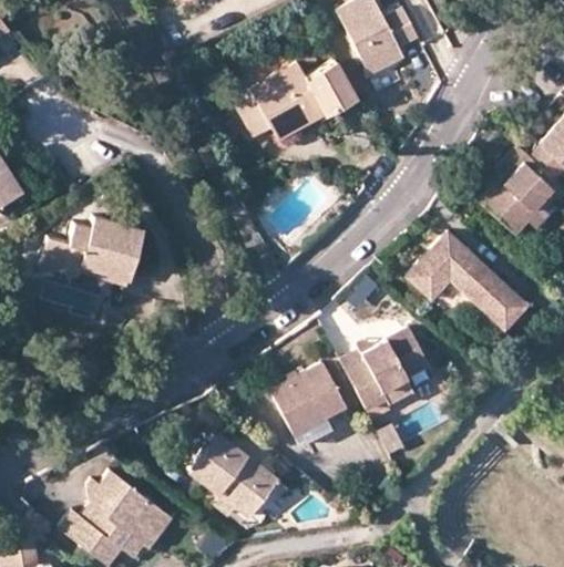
[(399,48),(419,38),(403,8),(385,18),(373,0),(357,0),(337,11),(369,75),(392,63),(389,57),(400,51),(399,48)]
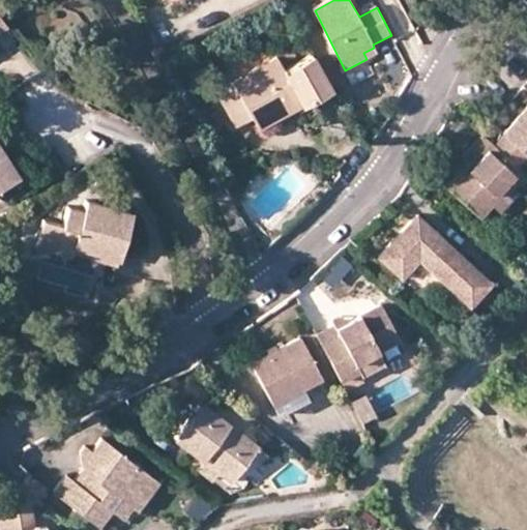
[(378,53),(374,48),(363,53),(367,59),(378,53)]
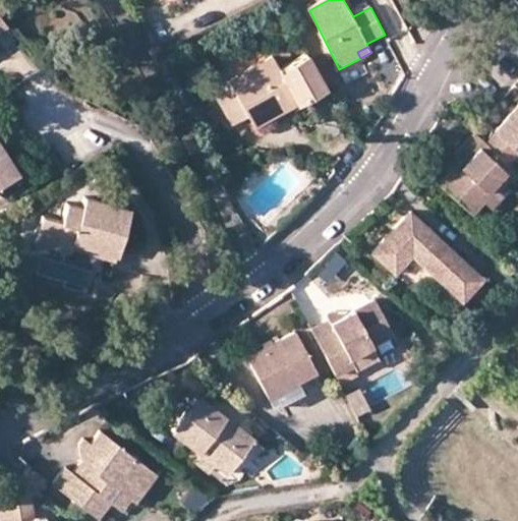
[(233,125),(250,116),(256,126),(325,89),(307,56),(280,69),(274,59),(214,92),(233,125)]
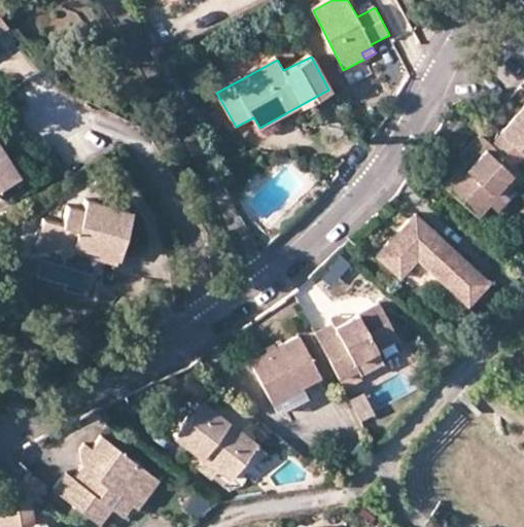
[(523,107),(501,133),(503,136),(523,152),(523,107)]
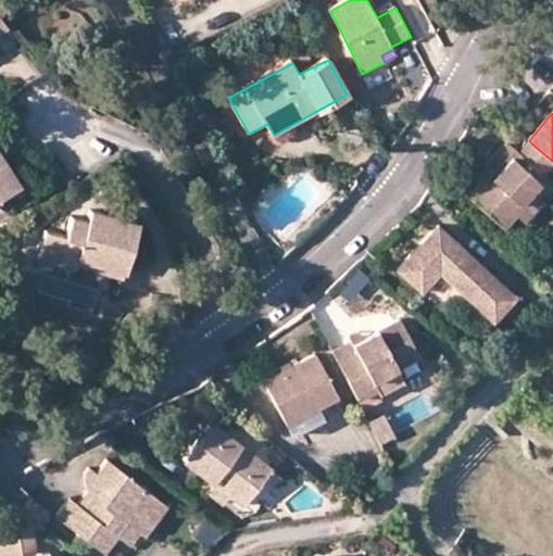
[(489,166),(497,173),(517,149),(508,142),(489,166)]
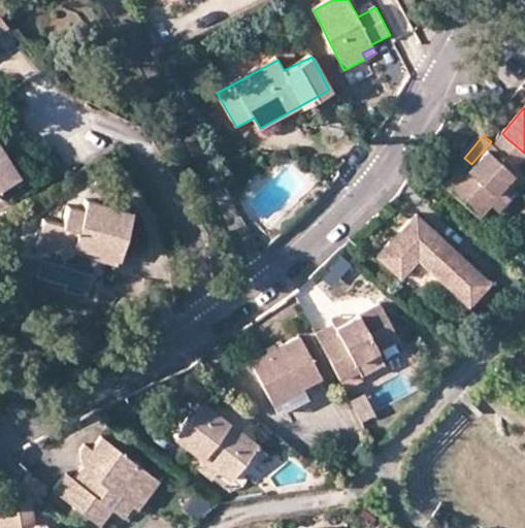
[(490,208),(493,205),(510,187),(511,185),(515,182),(523,172),(519,168),(524,161),(524,153),(504,136),(495,146),(491,141),(471,164),(449,189),(481,219),(486,213),(490,208)]
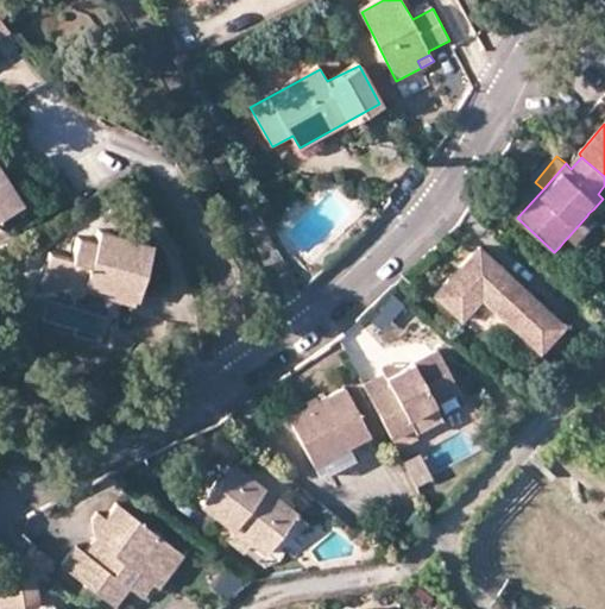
[(0,218),(21,203),(0,169),(0,218)]
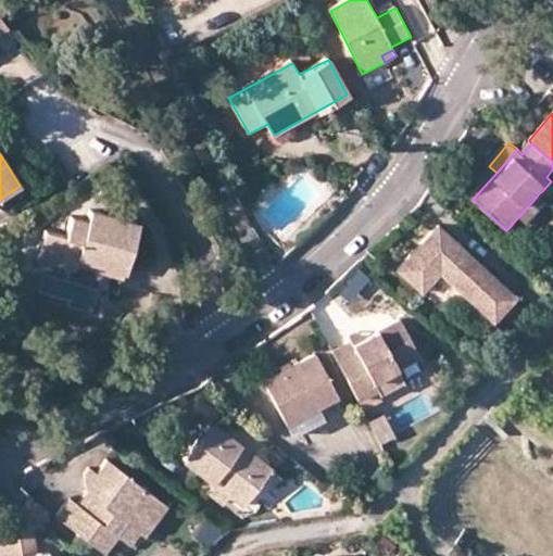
[(545,206),(537,197),(519,216),(528,224),(545,206)]
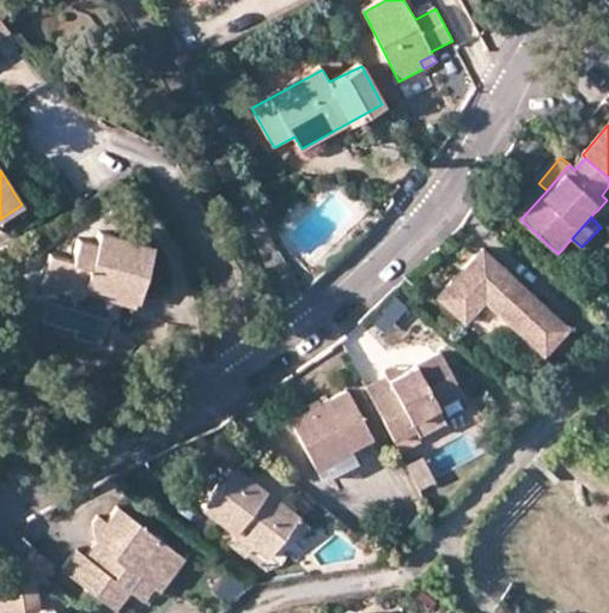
[(144,331),(162,252),(110,240),(107,252),(90,247),(85,269),(62,263),(55,297),(96,307),(93,319),(144,331)]
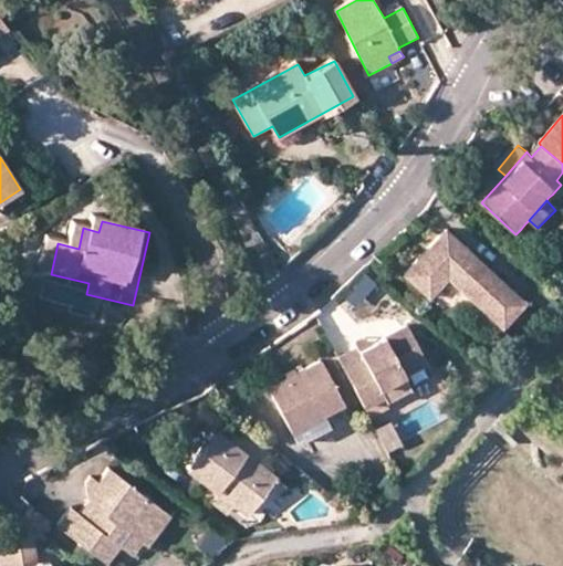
[(444,310),(455,299),(498,338),(528,305),(449,233),(409,278),(444,310)]
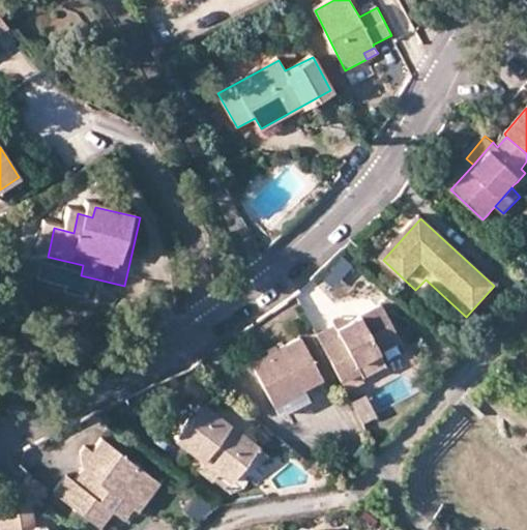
[(398,342),(378,306),(346,323),(335,329),(333,327),(317,336),(341,381),(359,371),(356,361),(398,342)]
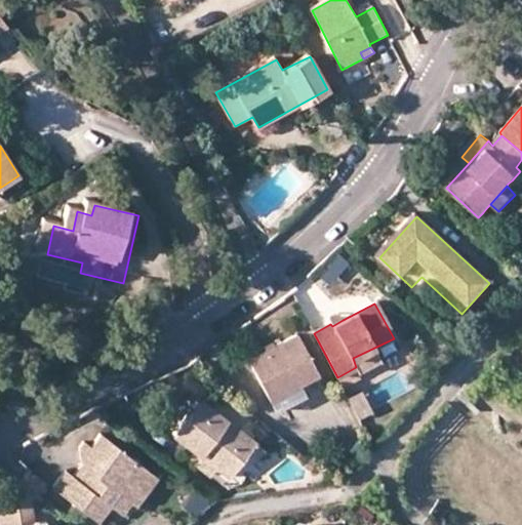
[(330,324),(332,326),(343,320),(338,314),(328,319),(330,324)]
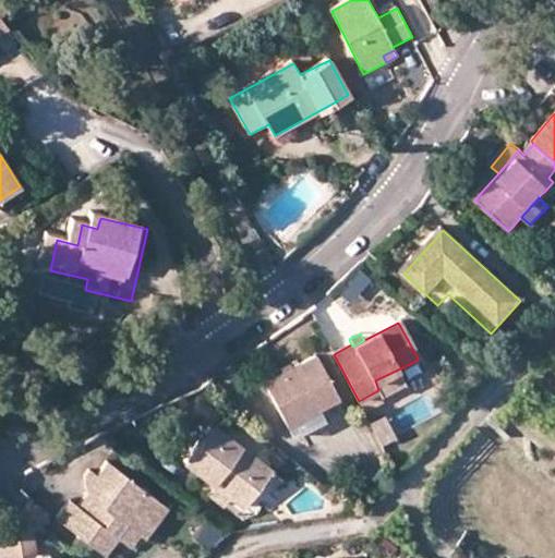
[(338,399),(317,359),(267,385),(288,425),(306,415),(338,399)]
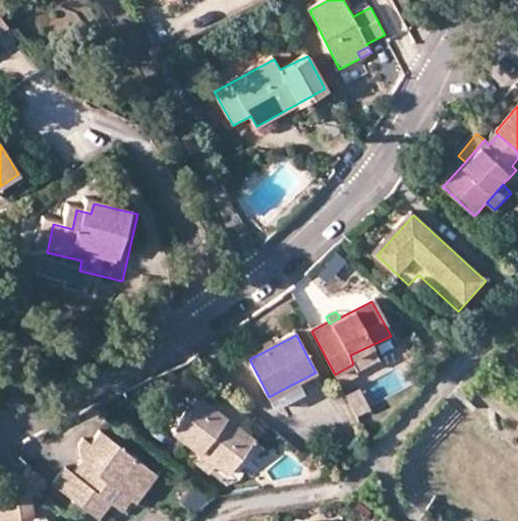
[(353,364),(358,374),(400,353),(391,336),(350,355),(353,364)]
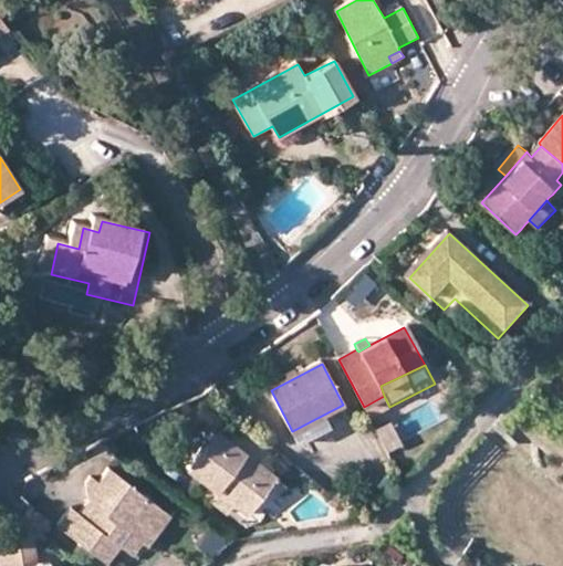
[(247,514),(274,480),(216,432),(187,467),(217,491),(247,514)]
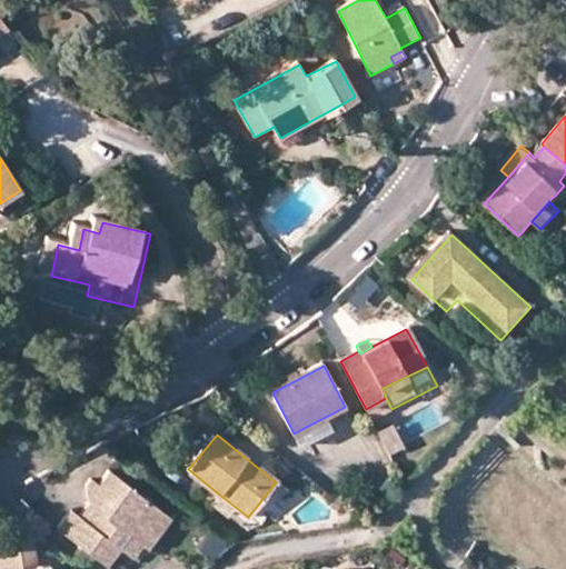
[(105,563),(118,546),(137,523),(156,538),(171,519),(110,470),(97,485),(86,475),(80,481),(89,503),(95,507),(90,513),(83,510),(80,515),(72,509),(58,526),(105,563)]
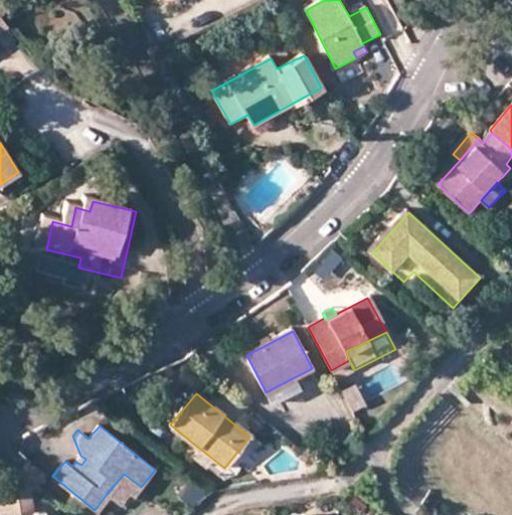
[(197,447),(191,453),(219,474),(224,468),(197,447)]
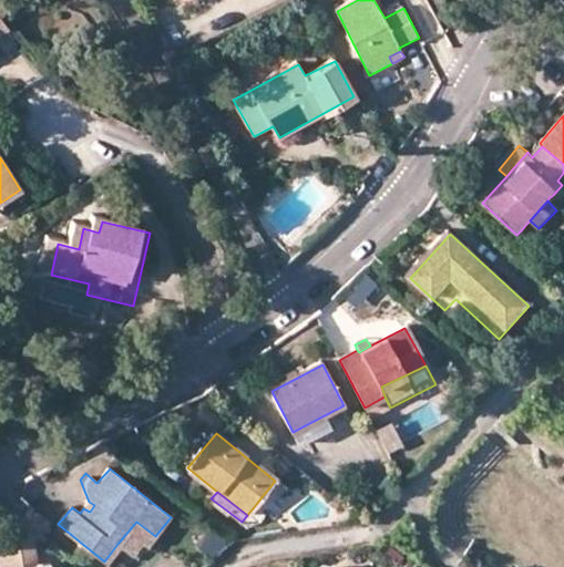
[(83,508),(90,512),(94,505),(89,502),(83,508)]
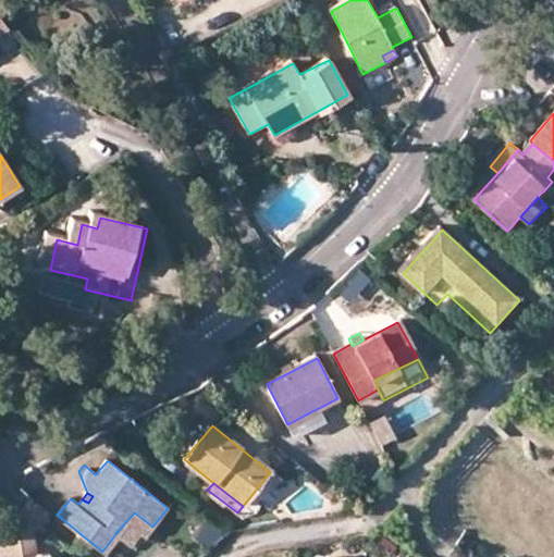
[(28,504),(20,516),(39,530),(48,517),(28,504)]
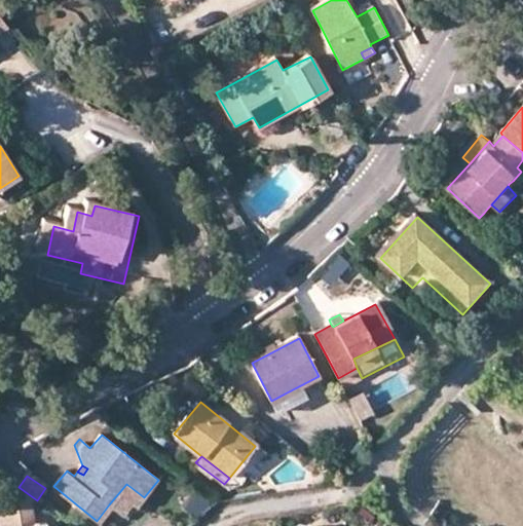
[(10,482),(5,493),(0,495),(0,512),(2,524),(31,521),(29,505),(39,504),(41,502),(37,500),(19,487),(10,482)]
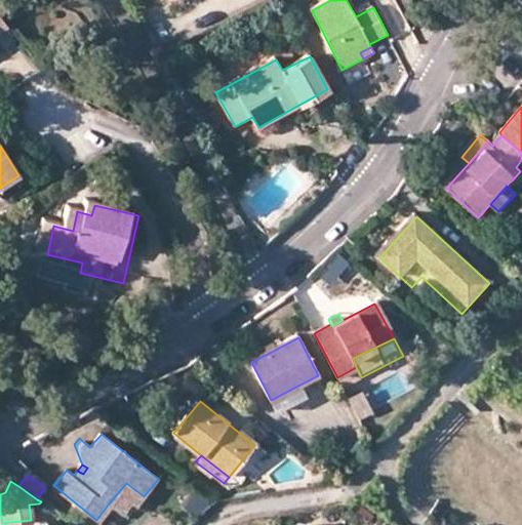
[(109,503),(119,512),(128,500),(135,507),(144,496),(126,483),(109,503)]
